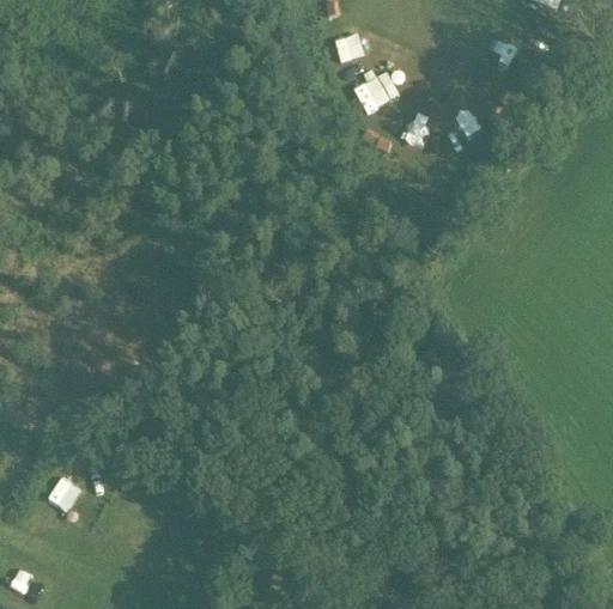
[(337,16),(335,4),(327,4),(328,16),(337,16)]
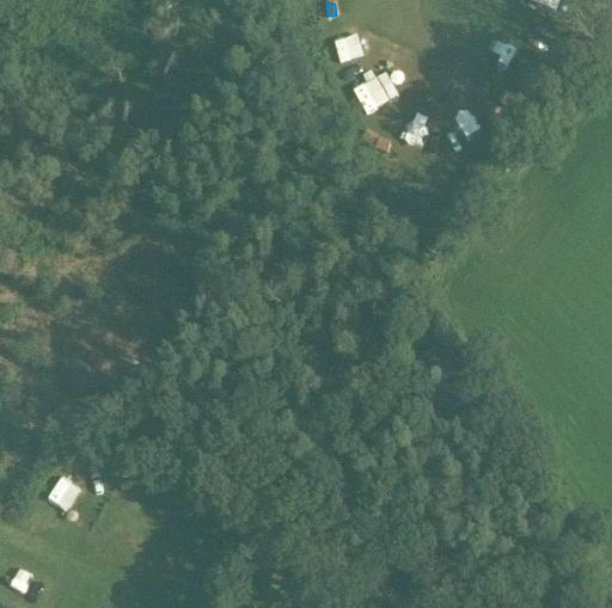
[(505,105),(512,96),(505,91),(497,100),(505,105)]
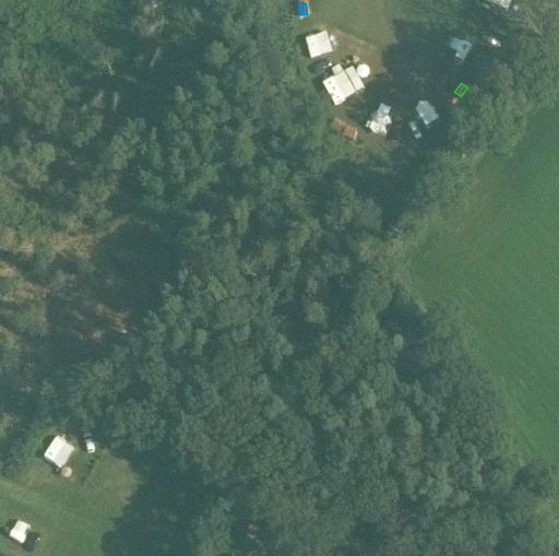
[(452,109),(459,101),(452,96),(445,105),(452,109)]
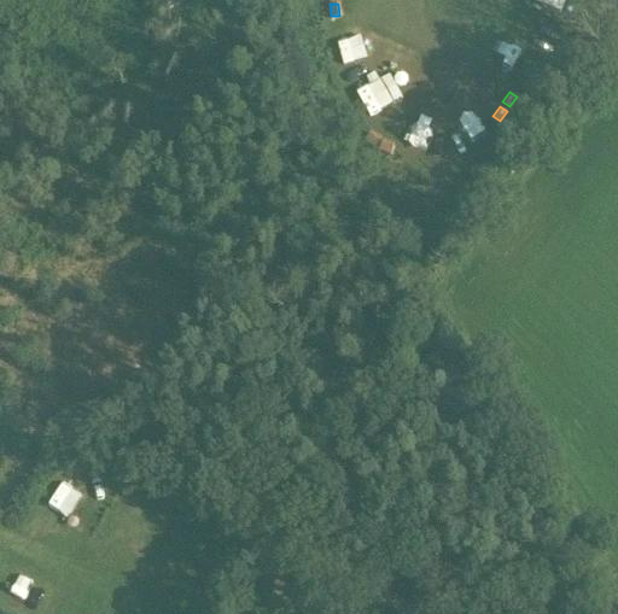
[(379,138),(369,132),(365,139),(374,145),(379,138)]
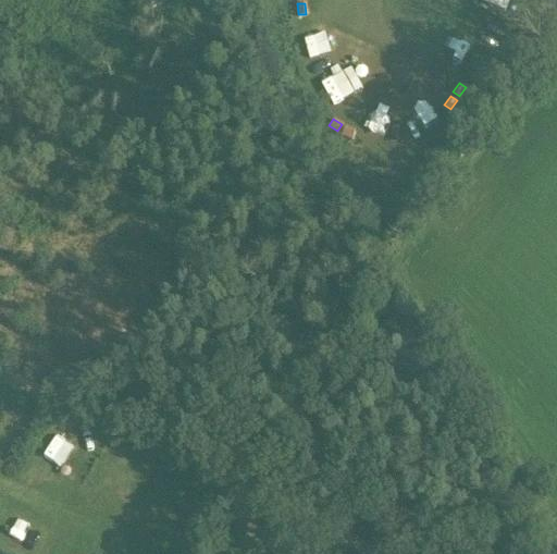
[(354,131),(344,126),(341,134),(351,137),(354,131)]
